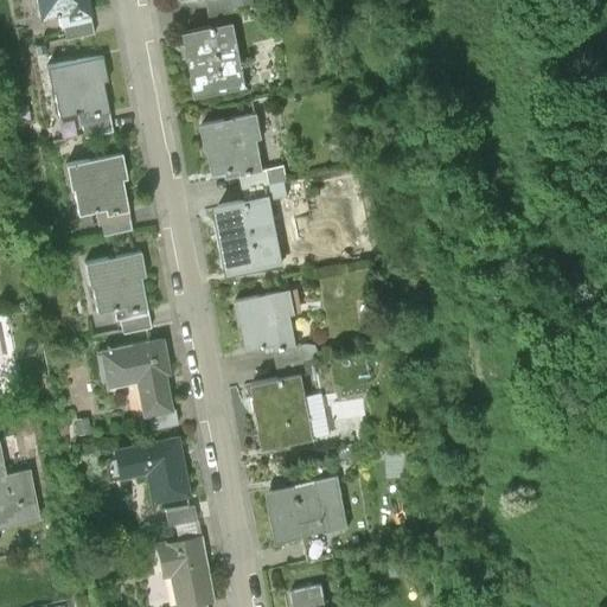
[(26,0),(31,20),(56,16),(57,19),(82,14),(78,0),(26,0)]
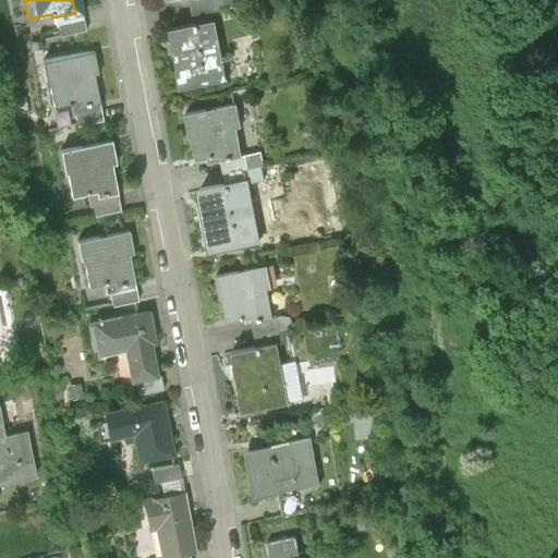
[(197,0),(198,10),(218,5),(217,0),(197,0)]
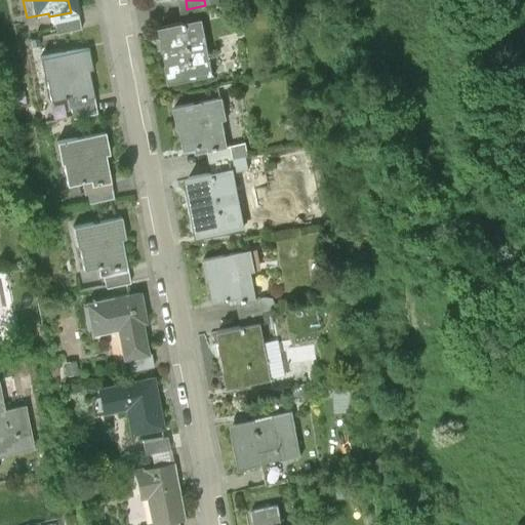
[(205,5),(187,9),(189,18),(196,16),(207,14),(205,5)]
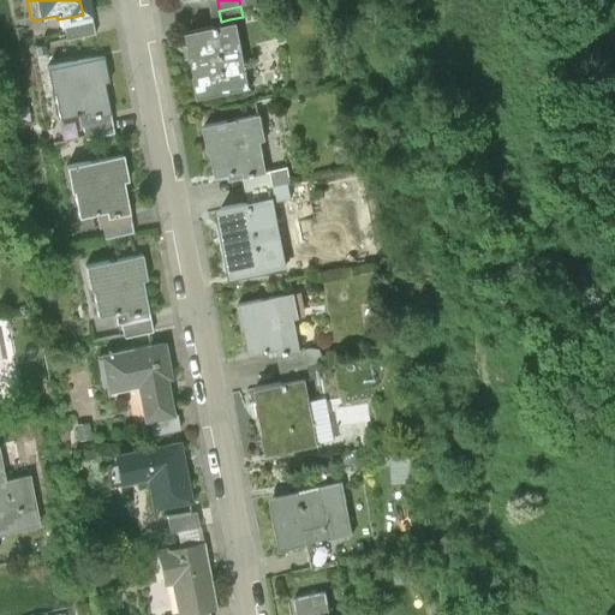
[(221,22),(183,28),(185,41),(183,42),(185,55),(187,55),(191,73),(189,73),(195,105),(243,95),(230,19),(221,22)]
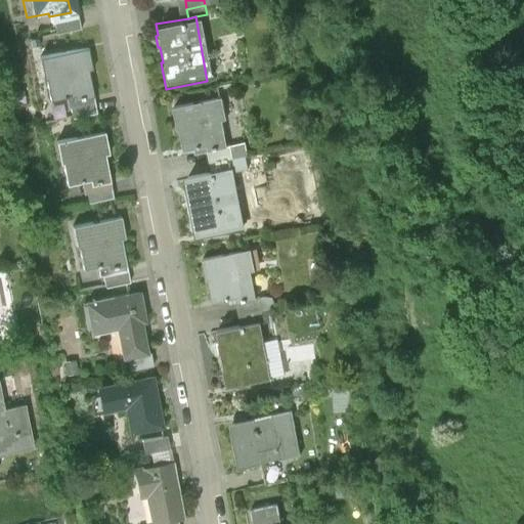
[(87,49),(36,58),(40,82),(44,81),(48,101),(70,97),(71,100),(92,96),(88,75),(91,74),(87,49)]
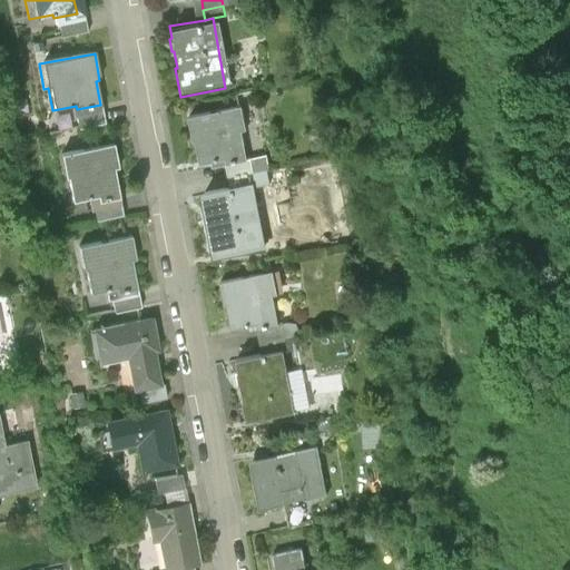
[(243,106),(184,117),(189,149),(194,149),(197,169),(228,163),(229,167),(249,163),(245,139),(248,138),(243,106)]
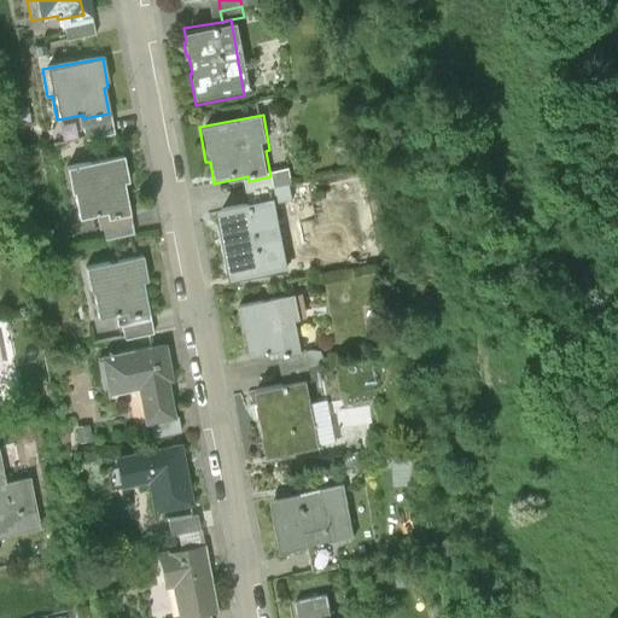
[(124,155),(64,165),(69,193),(74,192),(79,217),(104,213),(104,216),(129,211),(124,185),(129,184),(124,155)]
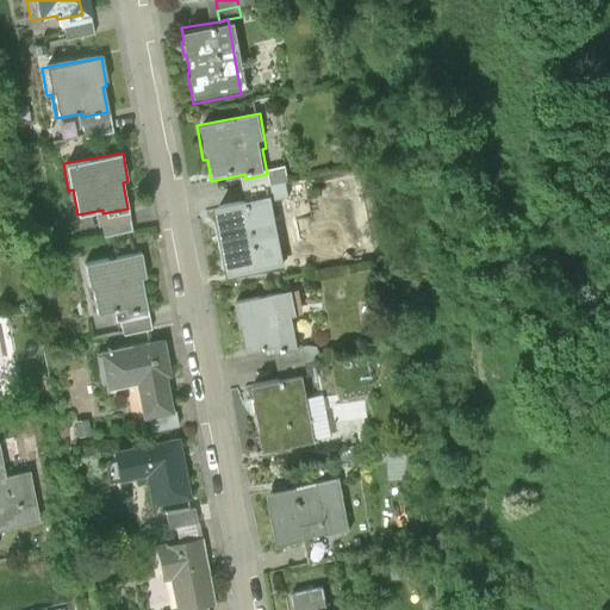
[(267,174),(246,179),(248,188),(268,185),(267,174)]
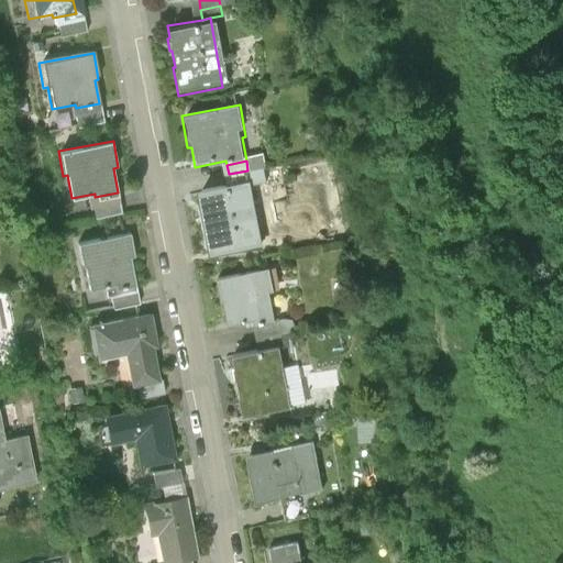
[(247,170),(229,174),(230,184),(245,180),(250,180),(247,170)]
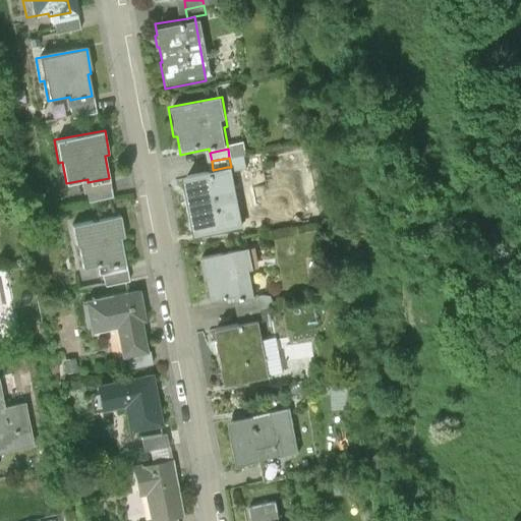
[(213,170),(184,175),(186,186),(185,187),(187,198),(189,198),(191,215),(190,215),(194,237),(238,229),(227,167),(213,170)]
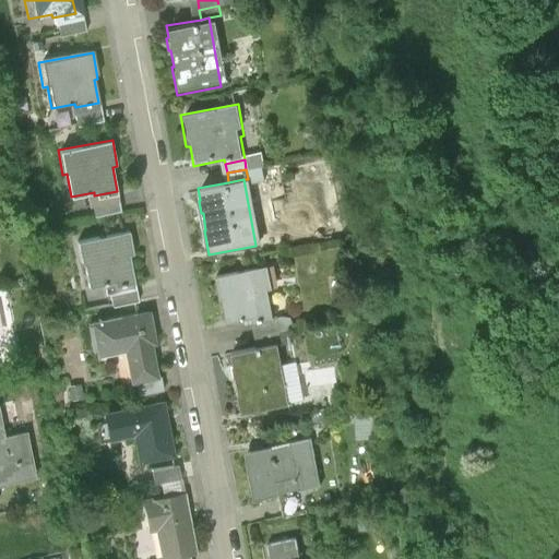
[(127,226),(72,236),(76,261),(82,260),(85,283),(108,278),(109,282),(132,277),(128,253),(132,252),(127,226)]
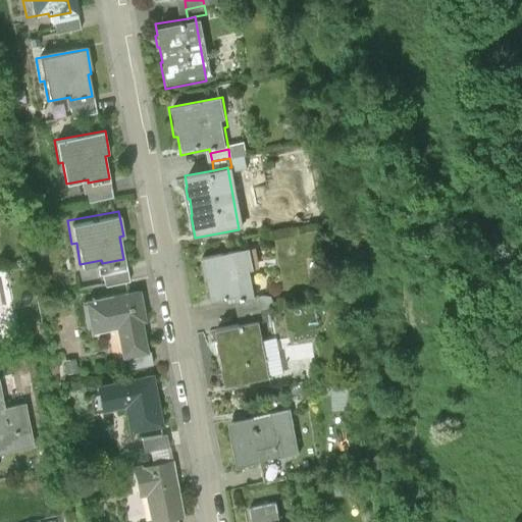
[(253,249),(199,259),(204,289),(208,288),(211,306),(241,301),(242,304),(259,301),(255,278),(258,277),(253,249)]
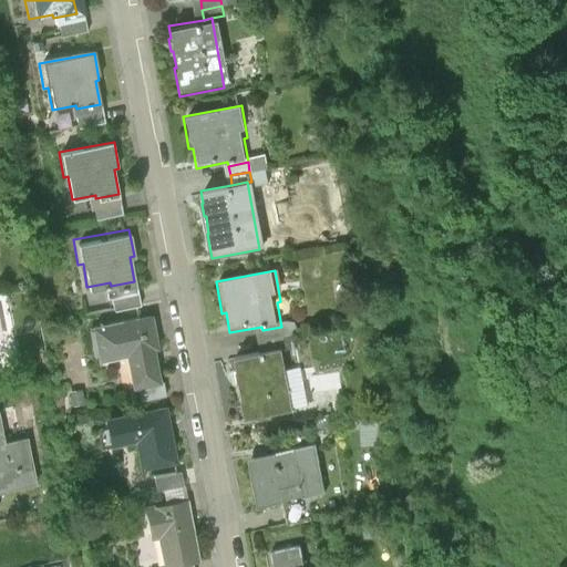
[(157,349),(151,313),(90,326),(96,360),(125,356),(131,384),(157,379),(152,350),(157,349)]
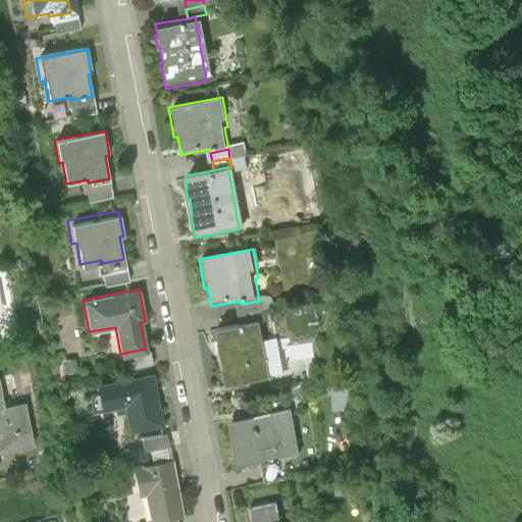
[(259,301),(242,304),(243,313),(260,310),(259,301)]
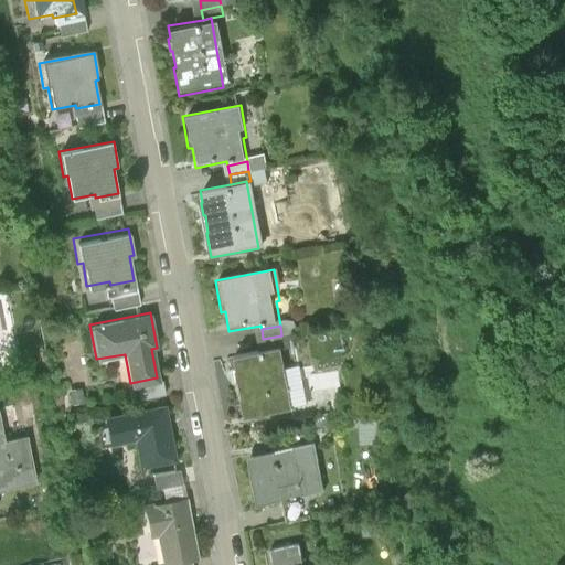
[(281,336),(263,339),(265,350),(277,348),(284,347),(281,336)]
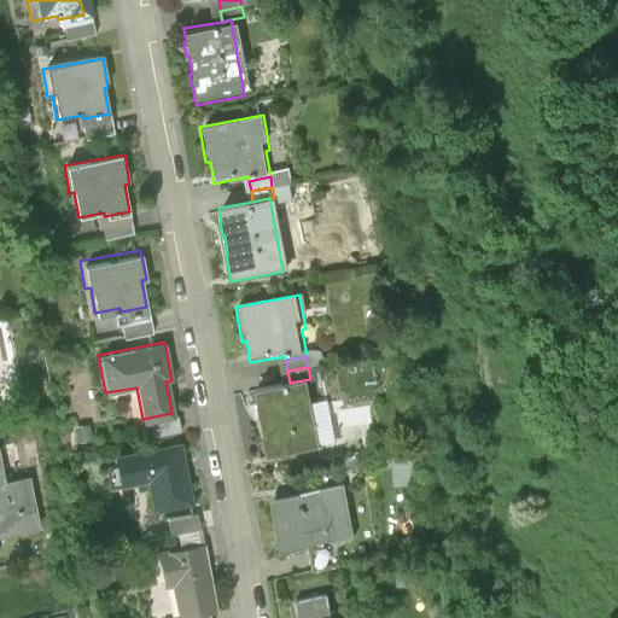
[(290,383),(252,390),(255,403),(254,403),(256,418),(258,418),(261,436),(260,437),(264,462),(316,454),(303,380),(290,383)]
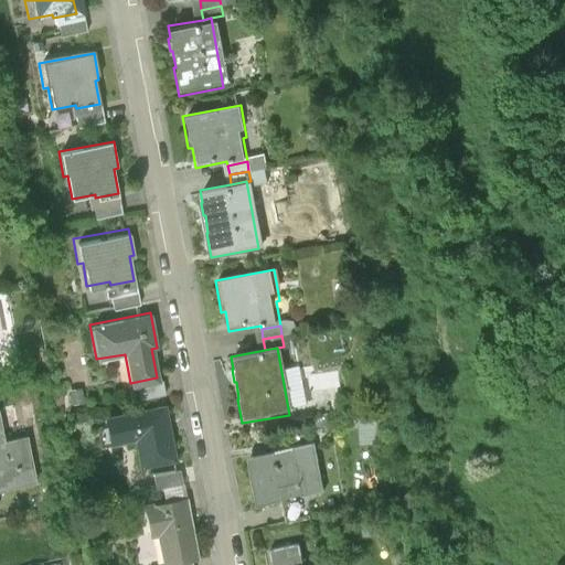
[(174,460),(162,397),(107,407),(114,443),(142,437),(148,466),(174,460)]
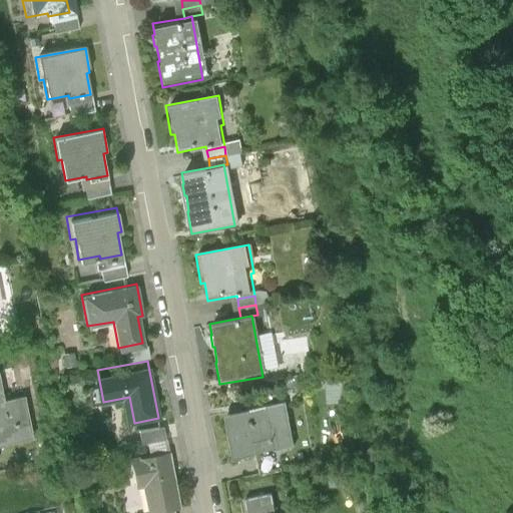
[(0,375),(0,466),(32,459),(19,397),(5,400),(0,375)]
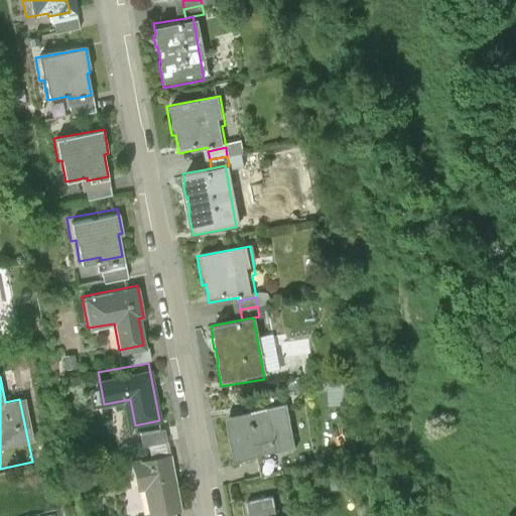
[(284,405),(226,416),(234,458),(261,453),(292,446),(284,405)]
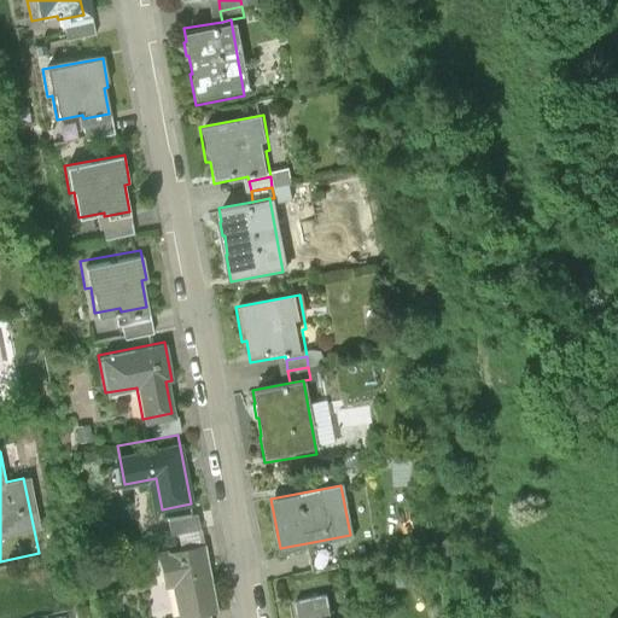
[(198,508),(170,512),(175,541),(203,537),(198,508)]
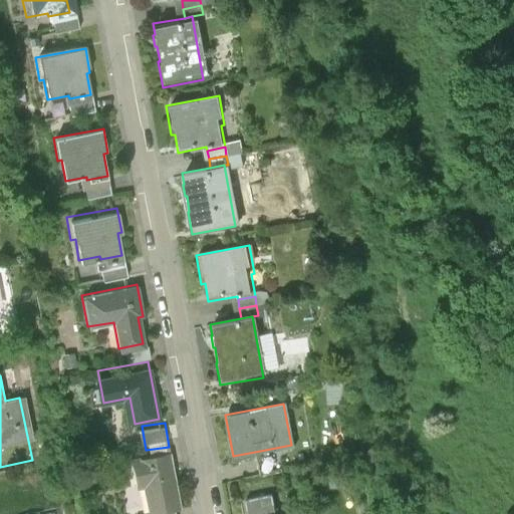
[(291,445),(260,451),(263,470),(295,464),(291,445)]
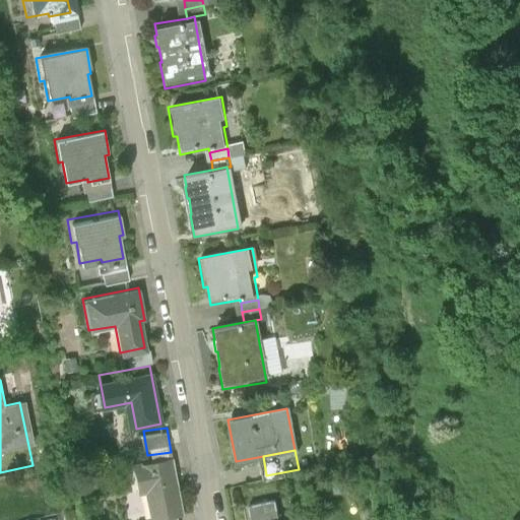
[(180,515),(169,457),(130,465),(136,497),(151,494),(156,519),(180,515)]
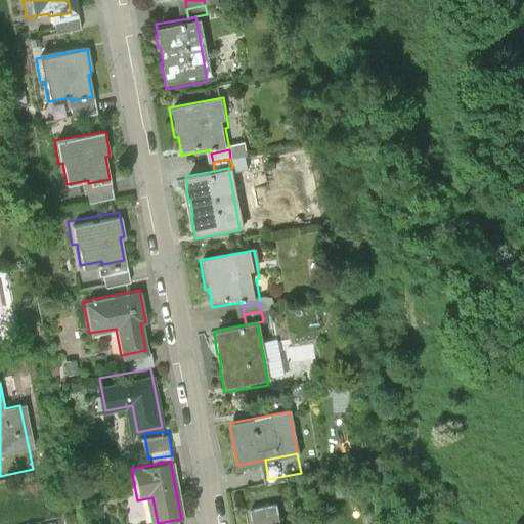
[(284,523),(279,503),(246,510),(249,523),(312,523),(312,519),(287,523),(284,523)]
